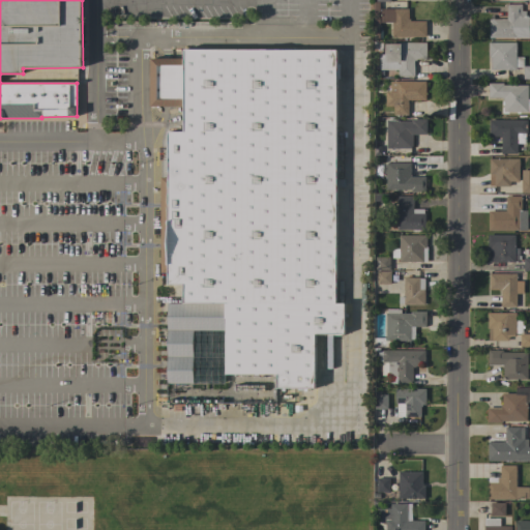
[(489,19),(506,19),(506,4),(521,4),(521,11),(526,11),(526,17),(529,17),(529,38),(489,38),(489,19)]
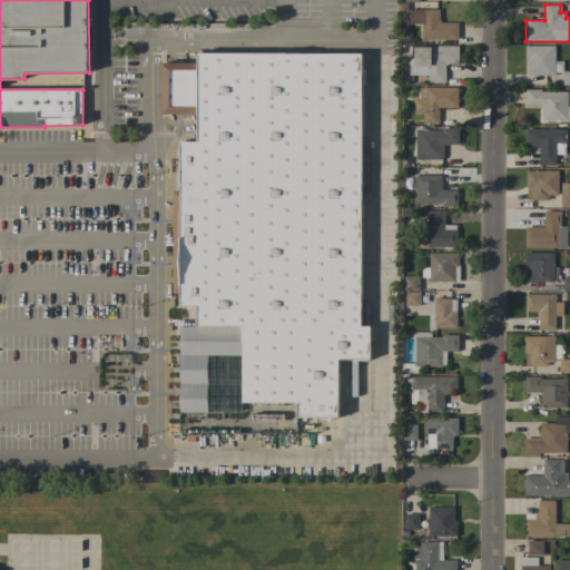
[(421,39),(421,25),(409,25),(409,9),(439,10),(439,22),(458,22),(458,40),(421,39)]
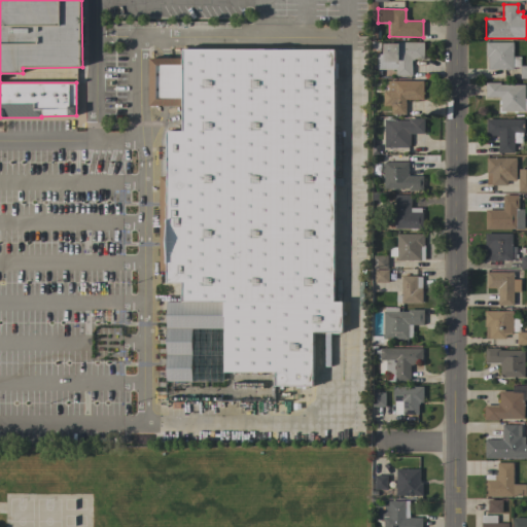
[(376,69),(377,55),(382,55),(383,43),(397,43),(397,42),(424,42),(424,59),(412,59),(412,76),(395,76),(395,70),(376,69)]
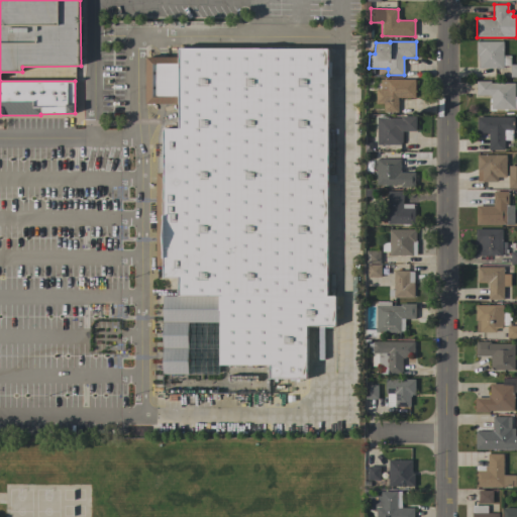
[(479,69),(479,57),(478,57),(478,55),(476,55),(476,41),(503,41),(503,56),(510,56),(510,65),(516,65),(516,77),(510,77),(510,66),(503,66),(503,69),(479,69)]
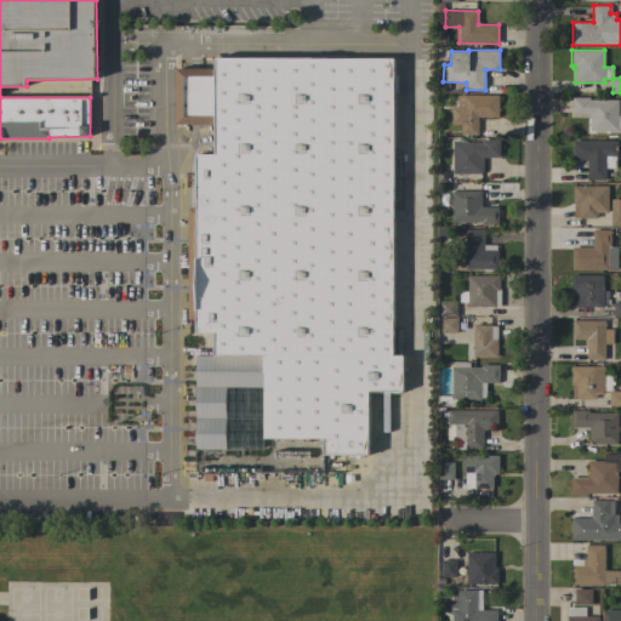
[(197,154),(216,154),(216,125),(175,125),(176,69),(215,69),(215,57),(393,58),(393,75),(397,75),(397,95),(393,95),(393,159),(399,159),(398,211),(402,211),(402,221),(393,221),(392,354),(402,354),(402,391),(368,391),(366,454),(324,454),(324,438),(265,438),(265,355),(214,355),(214,335),(195,335),(195,319),(187,319),(187,208),(197,208),(197,154)]
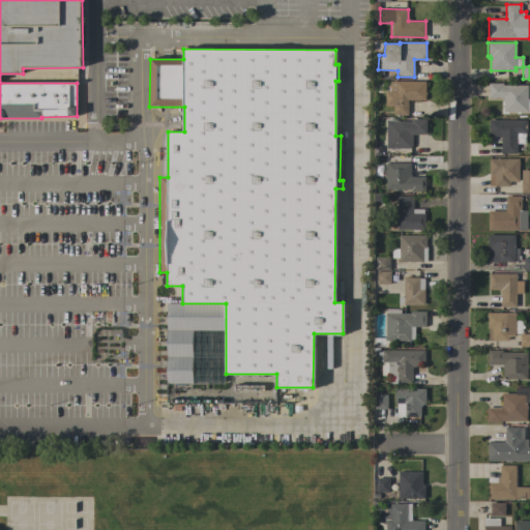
[(408,99),(408,115),(393,115),(393,106),(385,106),(385,91),(390,91),(390,82),(395,82),(395,81),(425,81),(425,100),(408,99)]
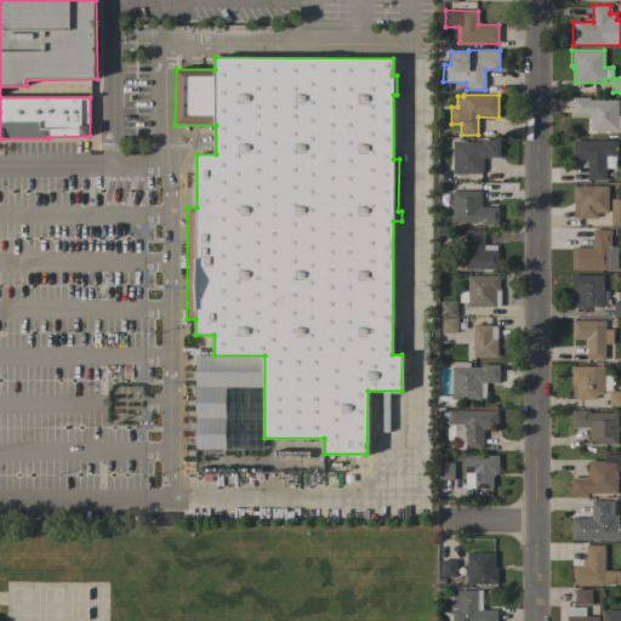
[(619,100),(619,117),(620,117),(620,131),(609,131),(609,132),(605,132),(605,131),(596,131),(596,134),(588,134),(588,126),(590,126),(590,124),(588,124),(588,119),(590,119),(590,115),(573,115),(573,97),(590,97),(590,100),(619,100)]
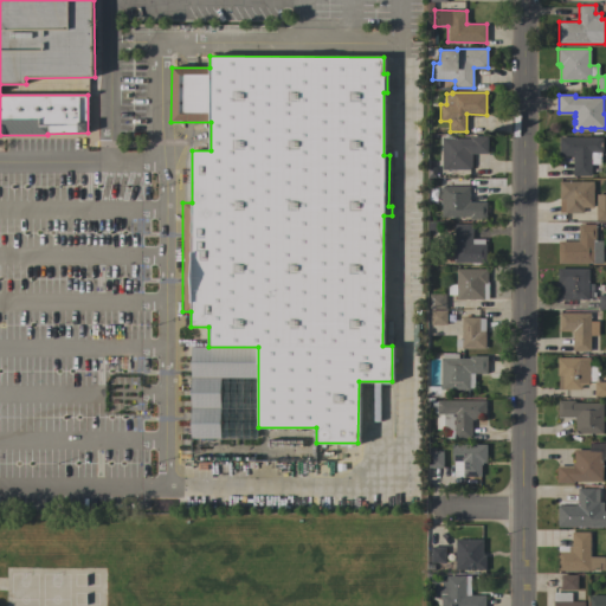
[(452,139),(452,136),(455,136),(455,139),(470,139),(470,136),(488,136),(488,154),(472,154),(471,167),(470,167),(470,169),(442,169),(442,139),(452,139)]
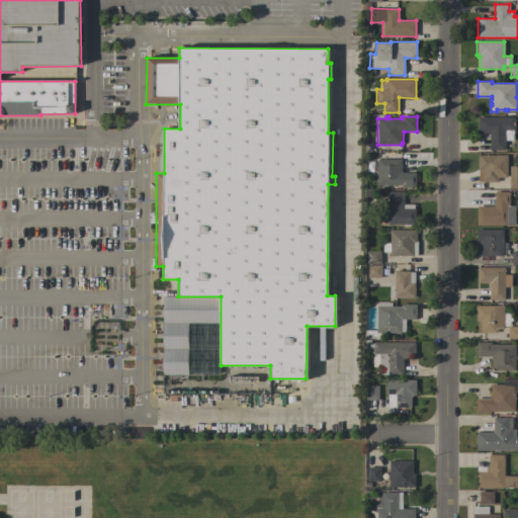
[(515,117),(515,131),(513,131),(513,141),(505,141),(505,151),(490,151),(490,135),(488,135),(488,133),(478,133),(478,117),(515,117)]
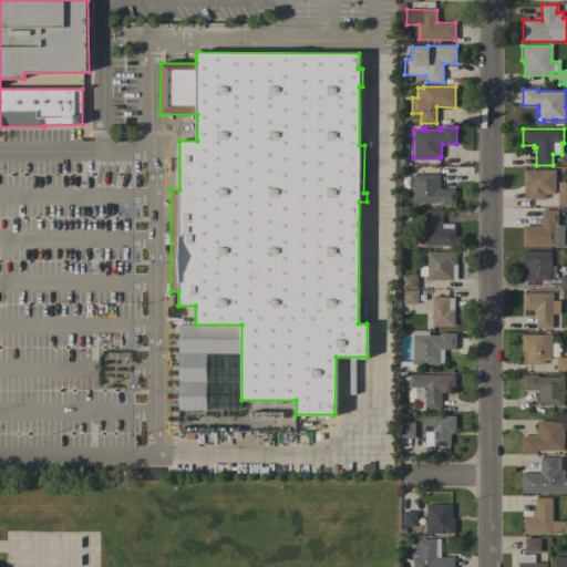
[(555,169),(555,195),(546,195),(546,199),(528,199),(528,198),(524,198),(524,169),(555,169)]
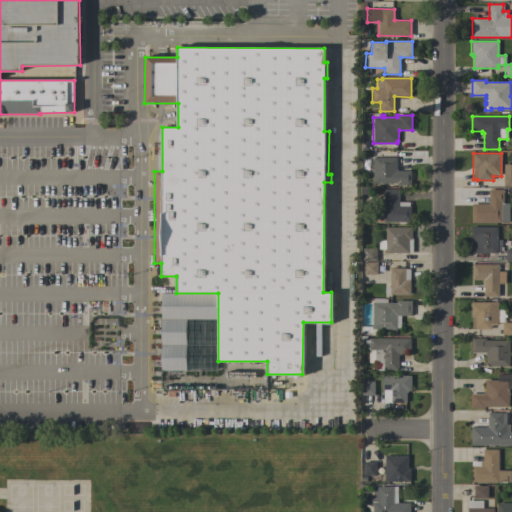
[(373,183),(373,157),(397,157),(396,169),(397,169),(397,171),(411,171),(411,185),(396,185),(396,183),(373,183)]
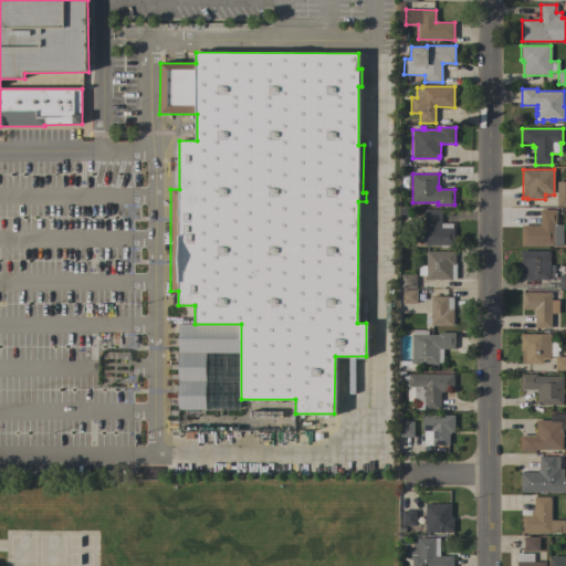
[(557,181),(565,181),(565,206),(556,206),(557,181)]
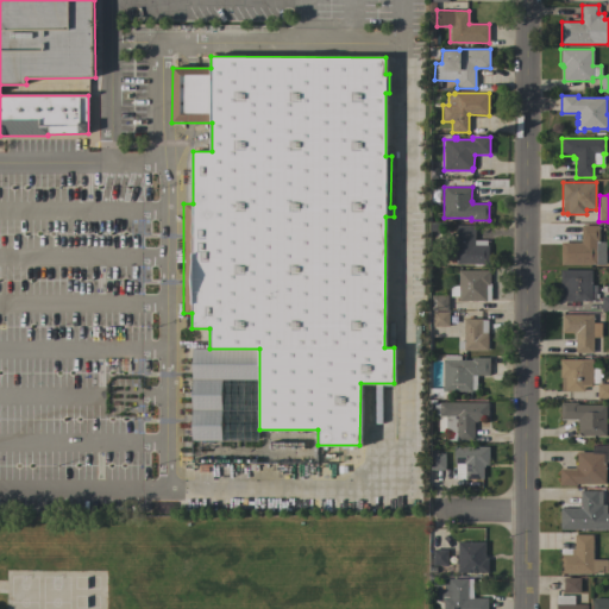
[(475,244),(477,244),(477,245),(488,245),(488,264),(482,264),(482,267),(473,267),(473,264),(456,264),(456,256),(449,256),(449,239),(456,239),(456,225),(475,225),(475,244)]
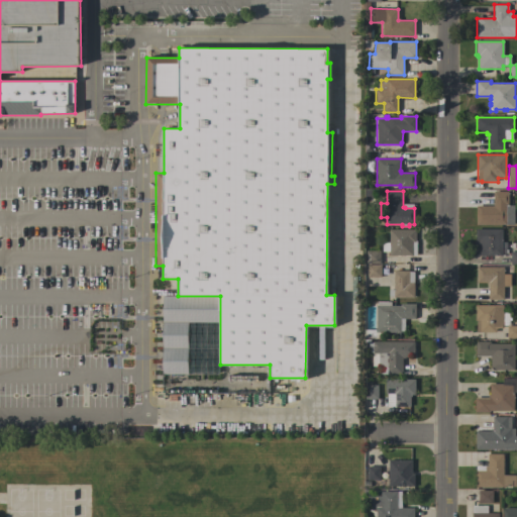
[(508,192),(508,205),(506,205),(506,225),(476,225),(476,206),(494,206),(494,192),(508,192)]
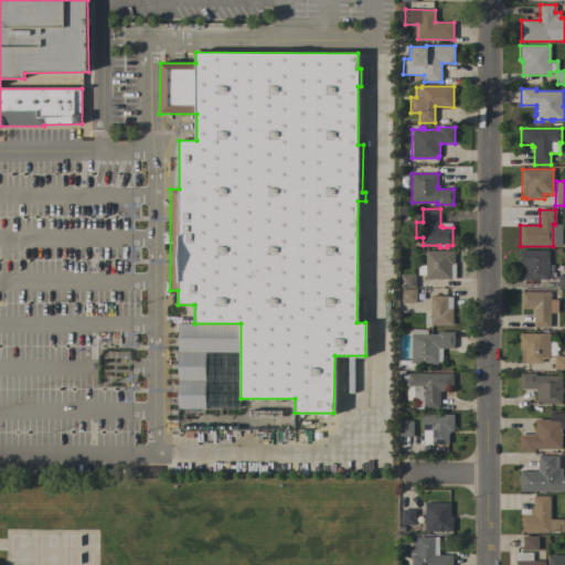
[(454,251),(454,264),(455,264),(455,279),(425,279),(425,275),(418,275),(418,265),(425,265),(425,251),(454,251)]
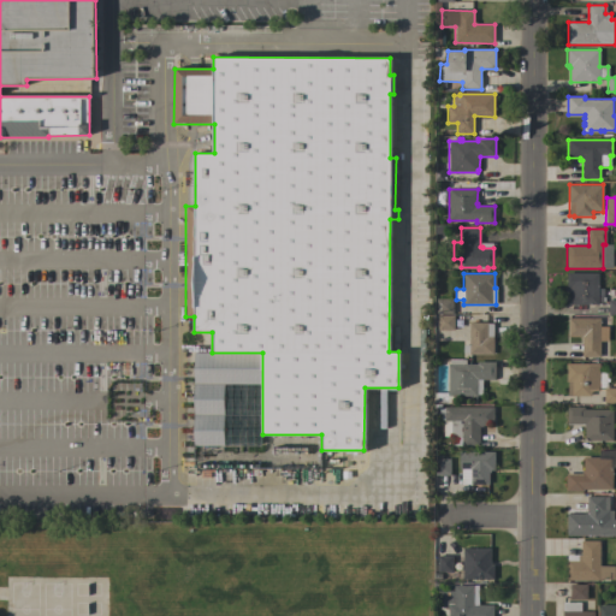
[(598,273),(598,304),(567,304),(567,273),(598,273)]
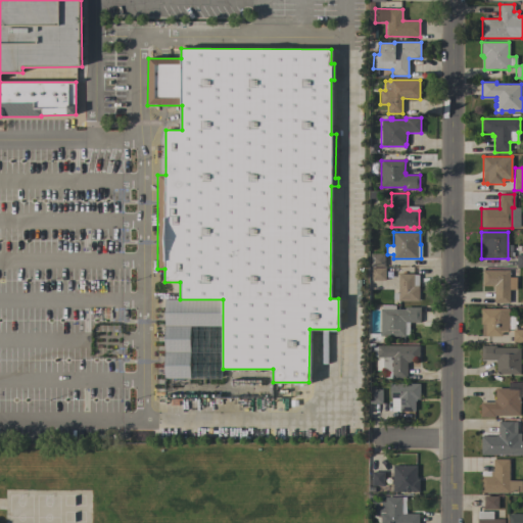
[(384,253),(384,267),(371,267),(372,253),(384,253)]
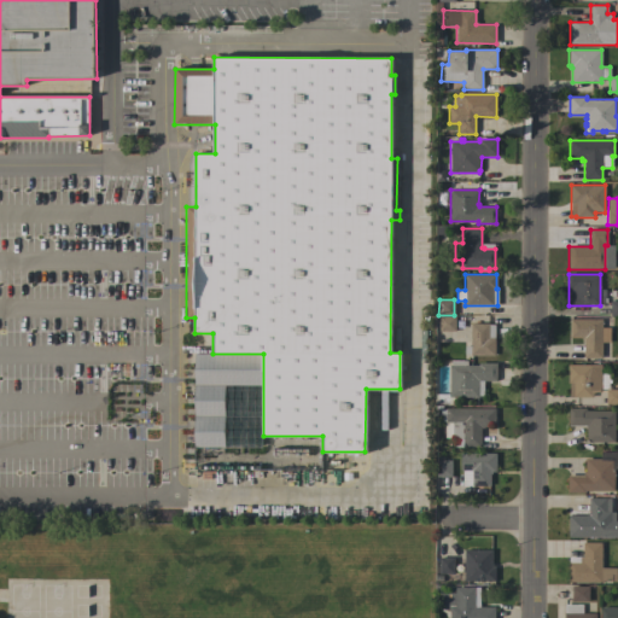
[(439,332),(438,316),(455,316),(455,331),(439,332)]
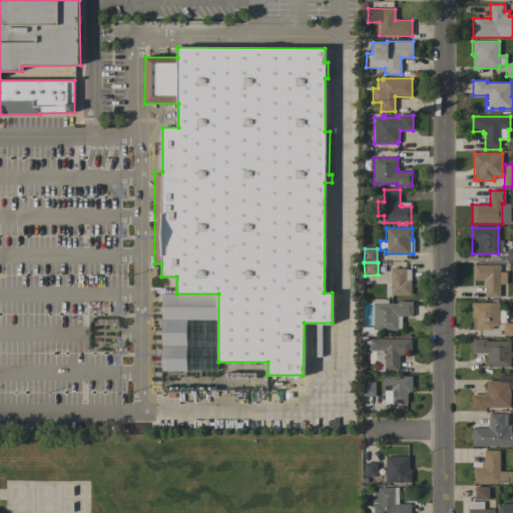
[(500,265),(500,298),(485,298),(485,282),(483,282),(483,281),(473,281),(473,266),(500,265)]
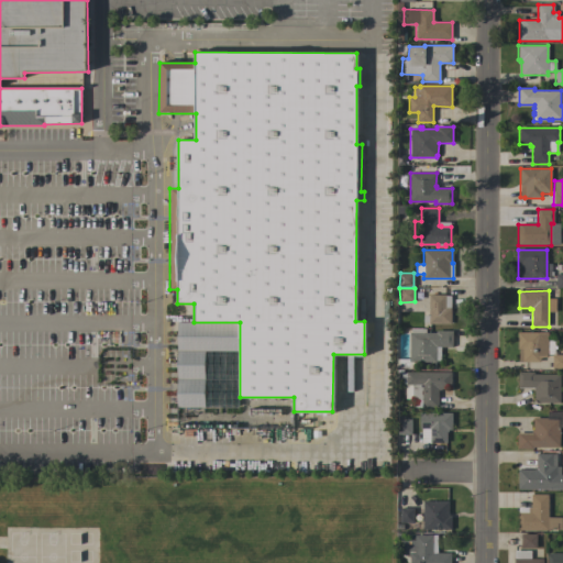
[(429,295),(445,295),(445,296),(450,296),(450,308),(451,308),(451,324),(429,324),(429,322),(422,322),(422,315),(429,315),(429,295)]
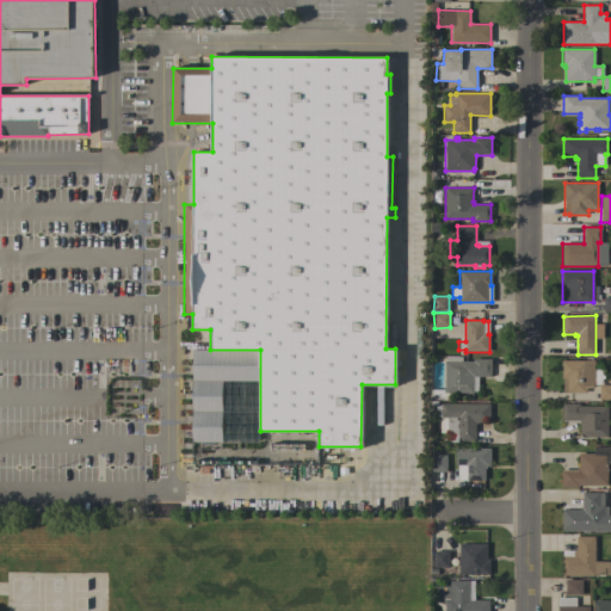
[(445,360),(446,360),(446,357),(467,357),(467,360),(473,362),(473,359),(491,359),(491,377),(475,377),(475,380),(474,380),(473,393),(450,393),(450,400),(430,400),(430,389),(444,390),(445,360)]
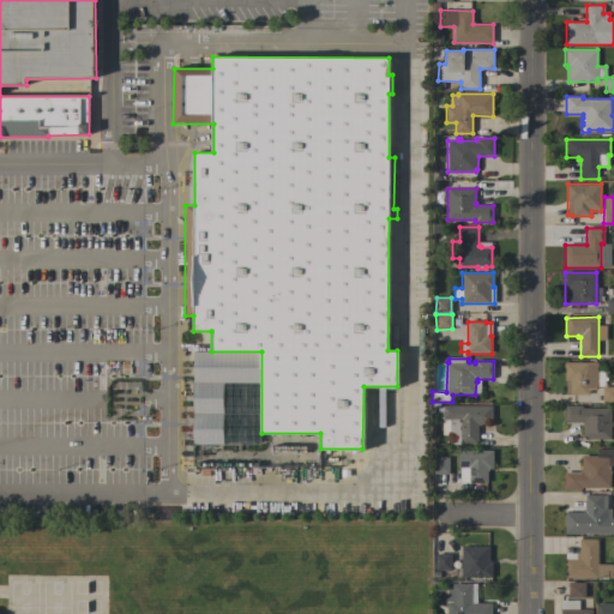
[(597,362),(597,372),(605,372),(605,386),(597,386),(597,390),(589,390),(589,395),(566,395),(566,381),(564,381),(564,362),(597,362)]
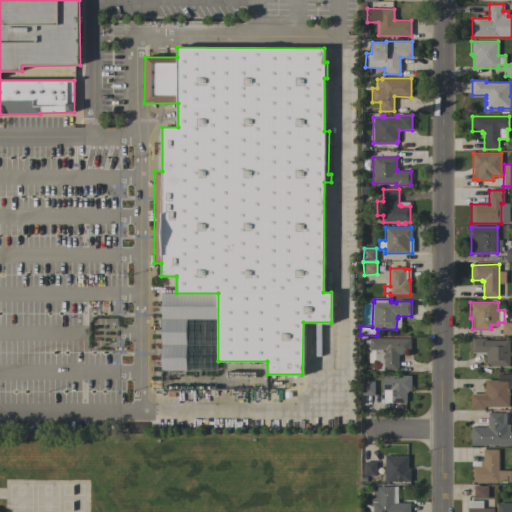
[(502,323),(511,323),(511,335),(502,335),(502,323)]
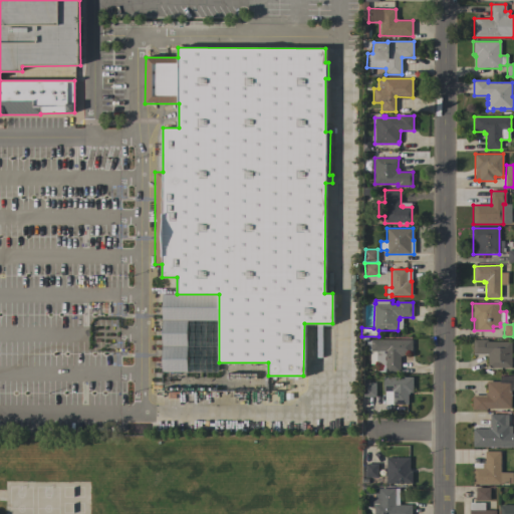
[(412,340),(412,353),(409,353),(409,355),(403,355),(403,356),(400,356),(400,372),(384,372),(384,364),(370,364),(370,350),(361,350),(361,340),(370,340),(370,339),(412,340)]
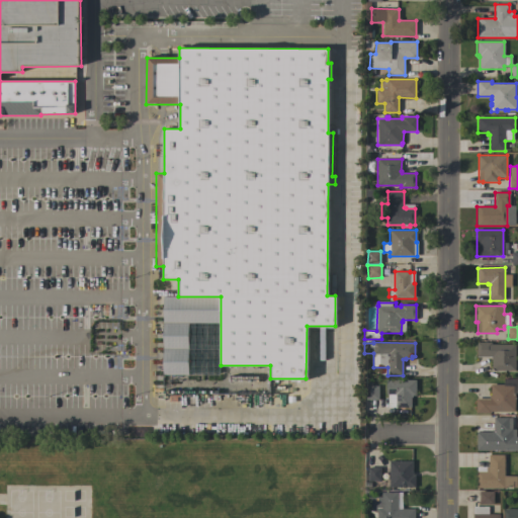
[(515,344),(515,370),(492,370),(492,359),(491,359),(491,357),(477,357),(477,342),(491,342),(491,344),(515,344)]
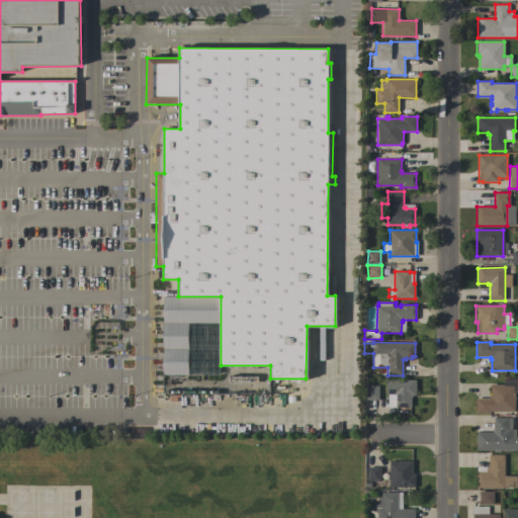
[(491,412),(491,413),(476,413),(476,399),(489,399),(489,397),(491,397),(491,384),(503,384),(503,379),(517,379),(517,394),(514,394),(514,412),(491,412)]
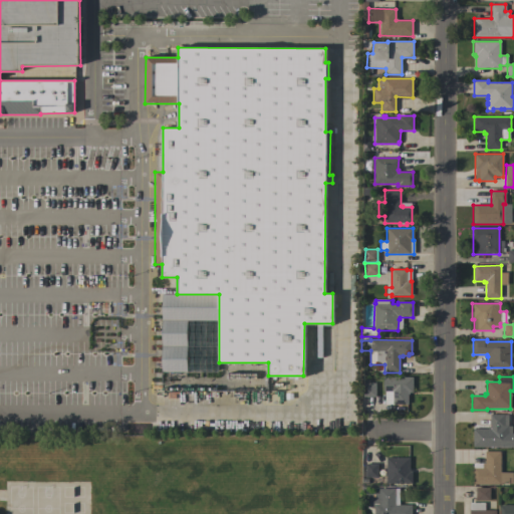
[(413,377),(413,393),(409,393),(409,395),(408,395),(408,405),(384,405),(384,392),(382,392),(382,377),(413,377)]
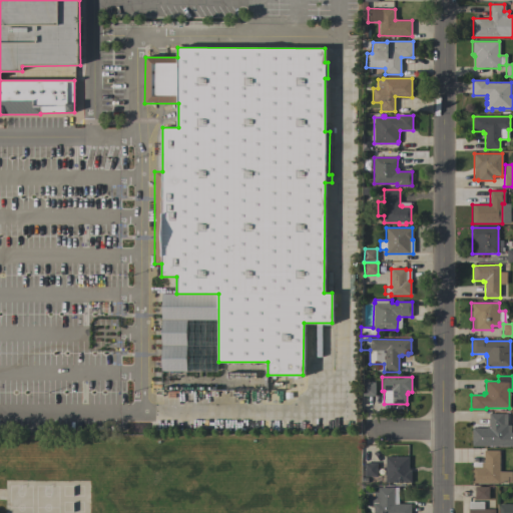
[(363,396),(363,383),(375,383),(375,396),(363,396)]
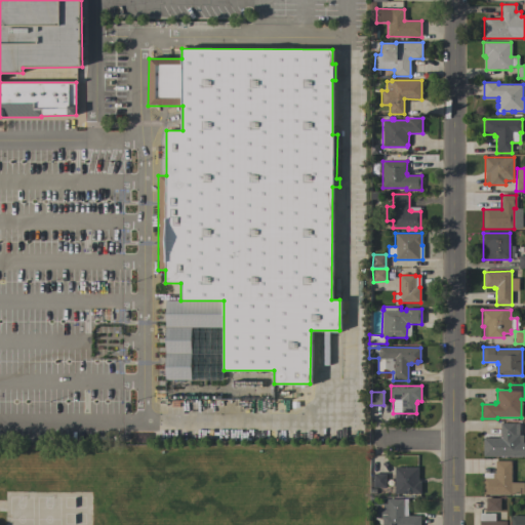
[(483,438),(500,438),(500,423),(515,423),(515,435),(519,435),(519,443),(524,443),(524,456),(483,456),(483,438)]
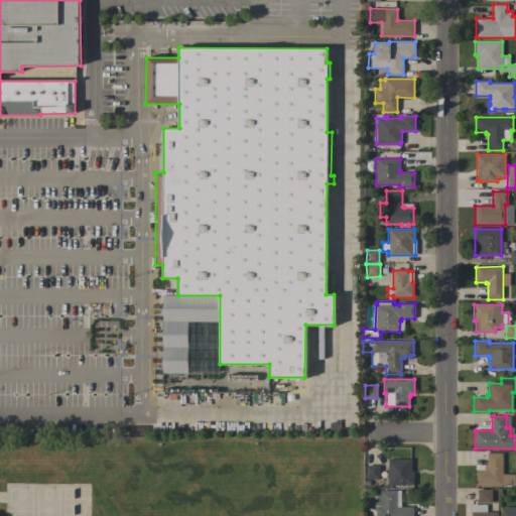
[(502,474),(515,475),(514,486),(502,486),(502,487),(475,486),(475,470),(483,470),(483,465),(487,465),(487,453),(502,454),(502,474)]
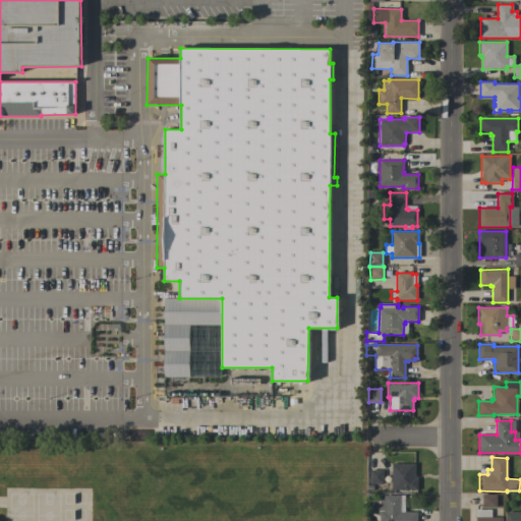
[(391,464),(415,464),(415,478),(417,478),(417,490),(391,490),(391,464)]
